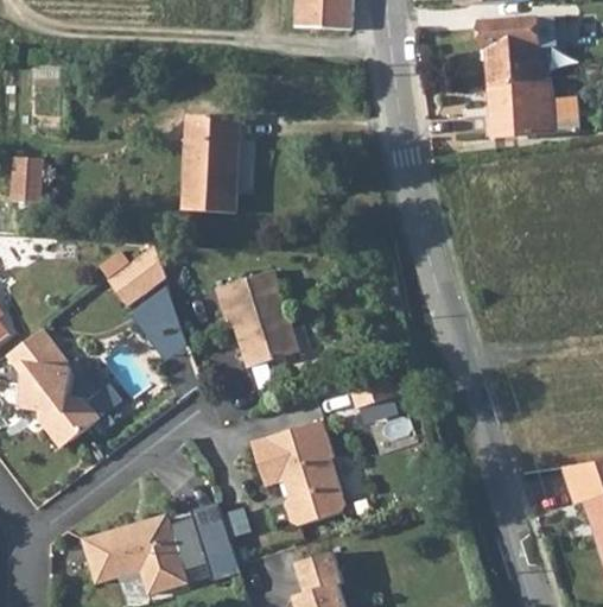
[(348,29),(349,0),(294,0),(294,25),(348,29)]
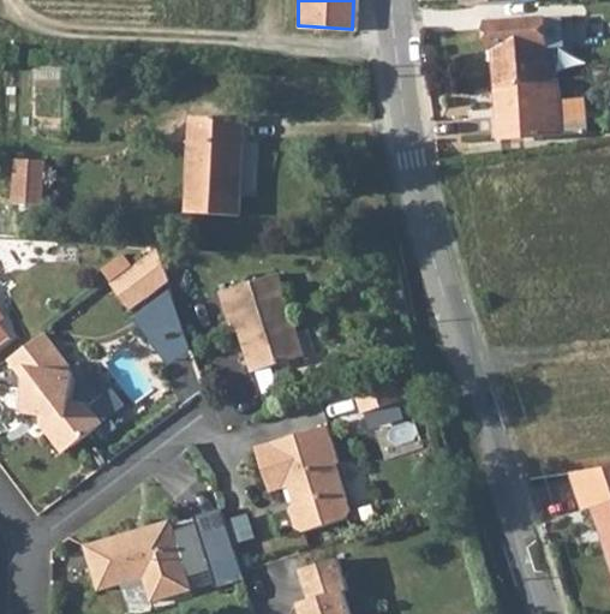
[(560,45),(558,16),(542,17),(544,46),(560,45)]
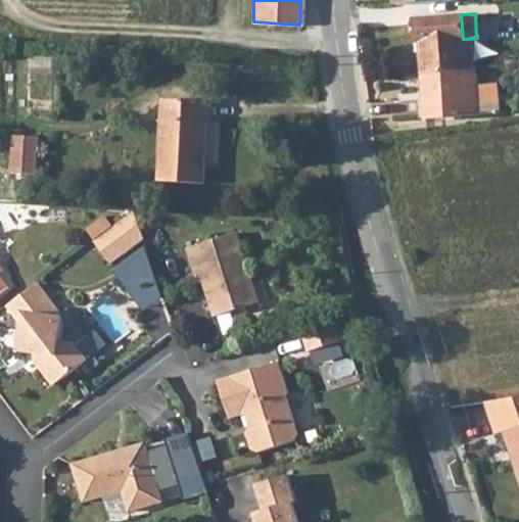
[(419,73),(465,68),(463,39),(461,14),(411,17),(413,41),(416,41),(419,73)]
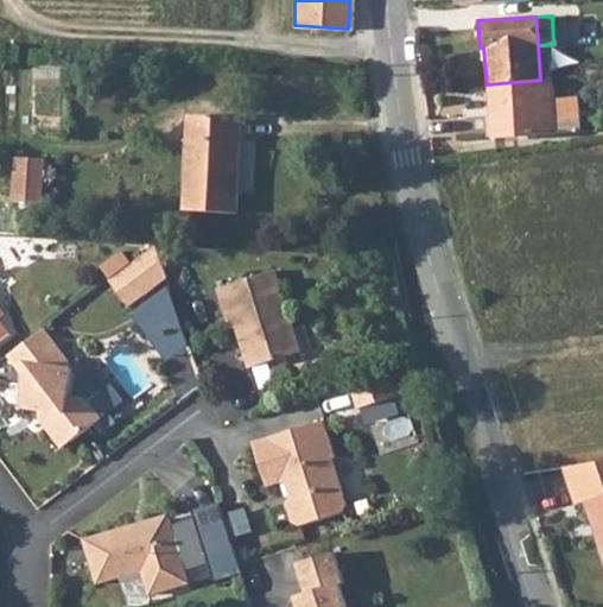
[(552,130),(550,99),(548,80),(540,80),(487,84),(490,134),(552,130)]
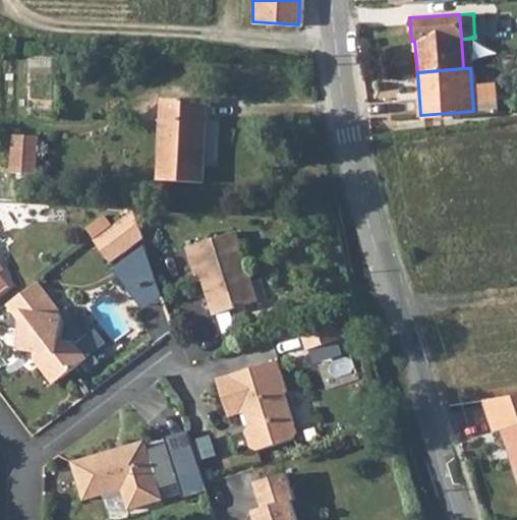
[(494,110),(493,83),(471,84),(473,111),(494,110)]
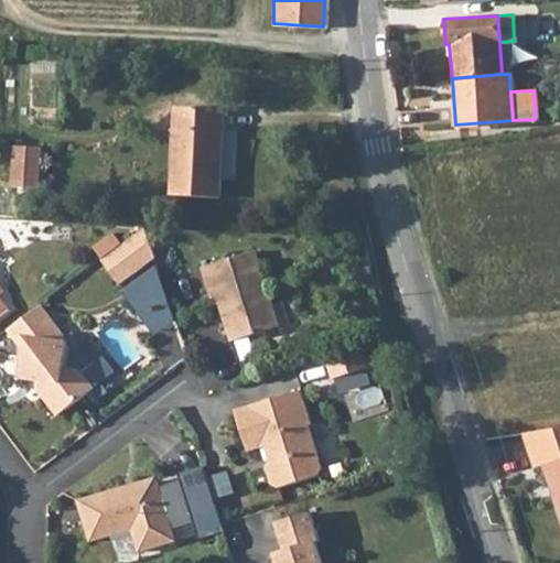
[(221,130),(222,108),(173,106),(168,194),(216,197),(217,176),(214,176),(217,130),(221,130)]
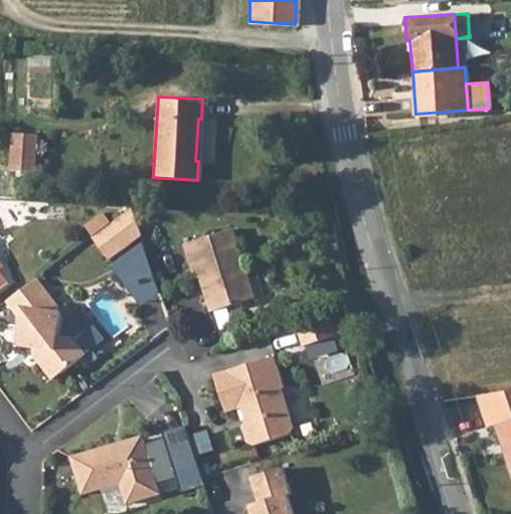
[(9,170),(33,172),(35,135),(11,134),(9,170)]
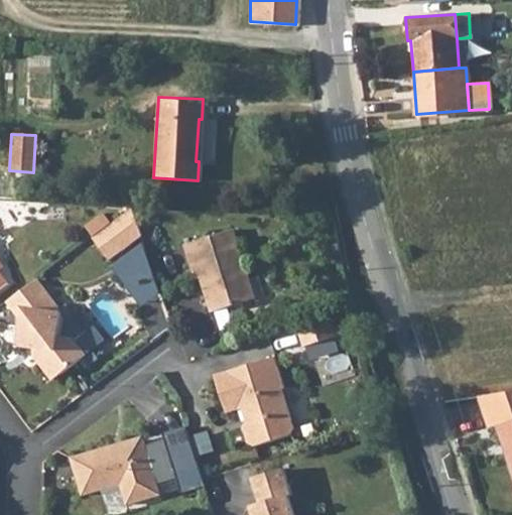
[(110,223),(103,228),(119,250),(139,235),(130,208),(110,223)]
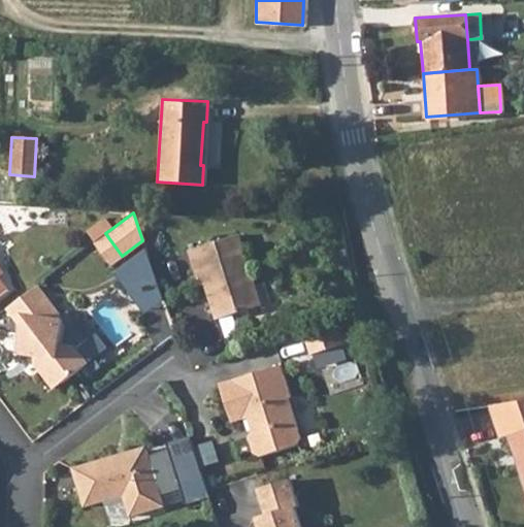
[(87,231),(94,241),(105,233),(112,228),(104,218),(87,231)]
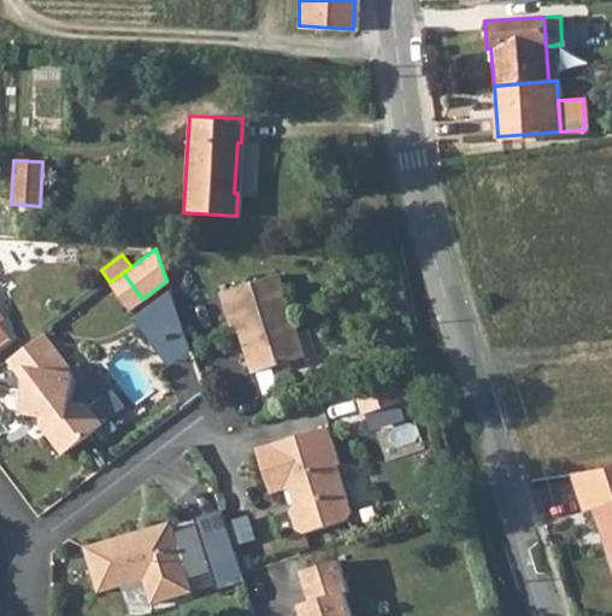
[(142,299),(123,273),(110,282),(109,283),(128,310),(142,299)]
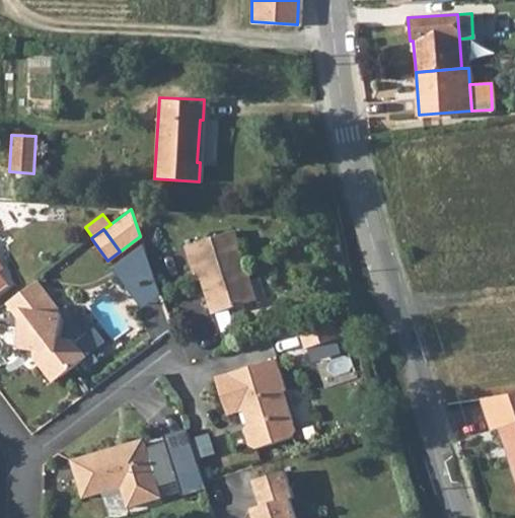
[(210,313),(254,299),(233,230),(184,245),(191,271),(197,270),(199,278),(210,313)]
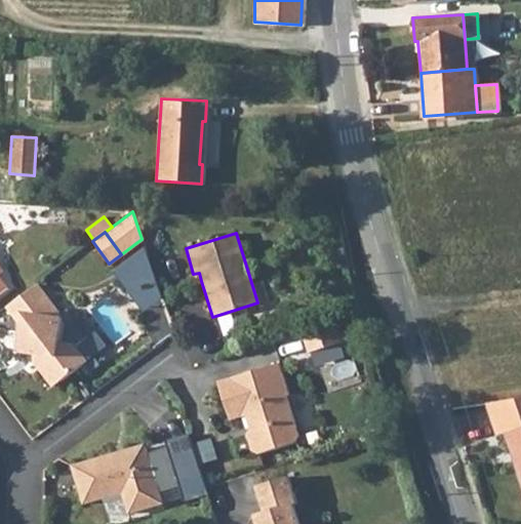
[(28,344),(27,354),(33,355),(32,362),(51,388),(85,361),(73,345),(86,334),(66,308),(57,314),(35,284),(5,307),(16,323),(21,324),(17,343),(28,344)]
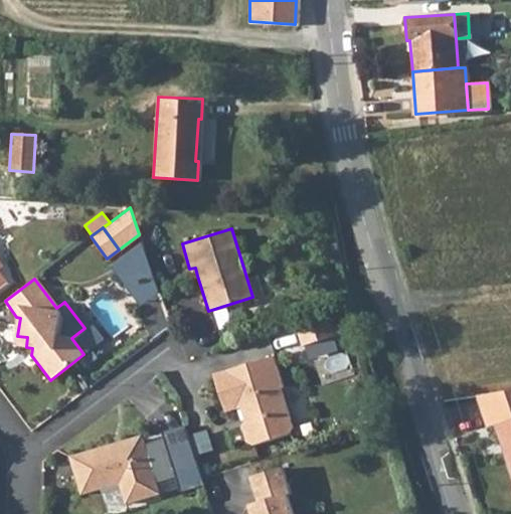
[(329,316),(296,326),(302,346),(335,336),(329,316)]
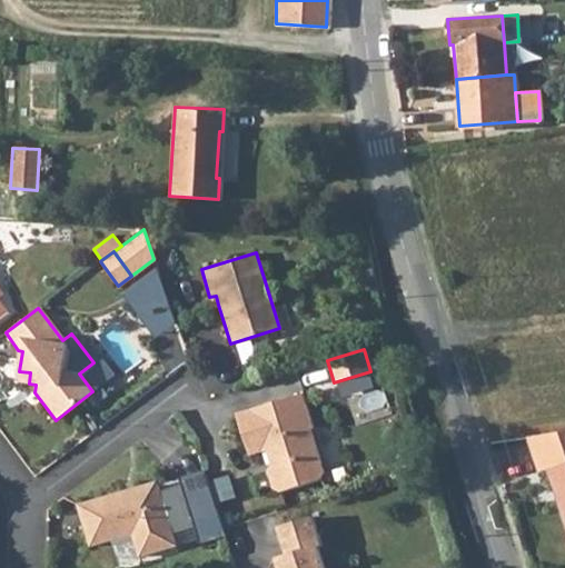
[(93,362),(79,374),(92,391),(115,375),(101,357),(93,362)]
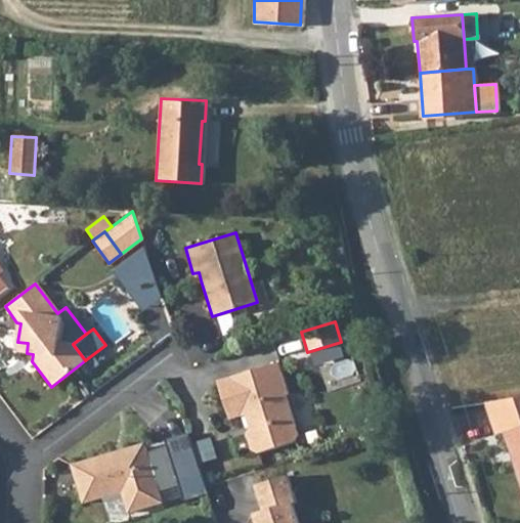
[(17,342),(16,352),(27,353),(28,343),(17,342)]
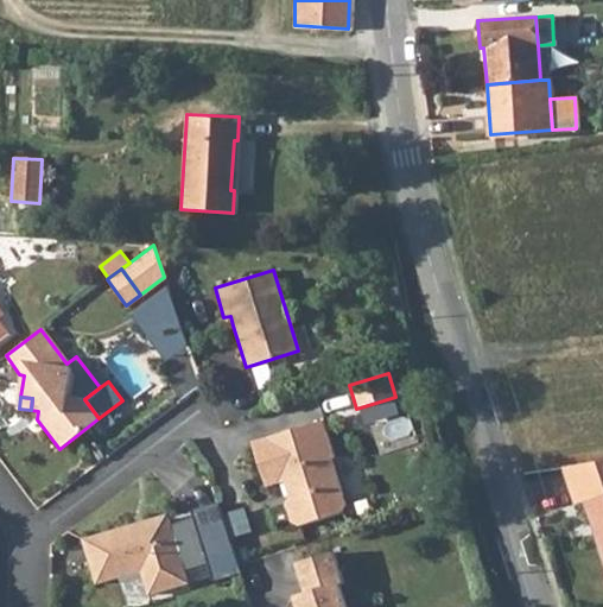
[(332,456),(322,421),(265,437),(262,438),(251,442),(264,487),(277,482),(281,481),(287,497),(283,504),(289,522),(296,525),(340,513),(344,505),(329,457),(332,456)]
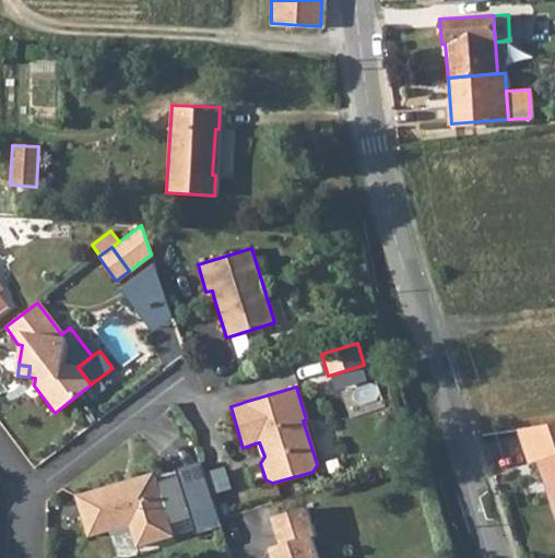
[(554,517),(554,423),(516,428),(527,462),(536,459),(554,517)]
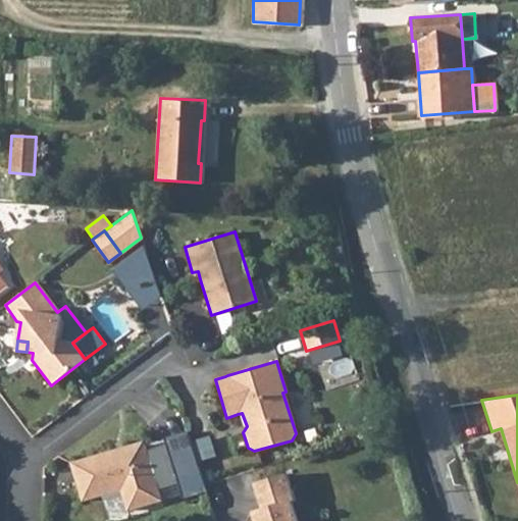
[(185,432),(163,438),(165,446),(175,479),(198,473),(185,432)]
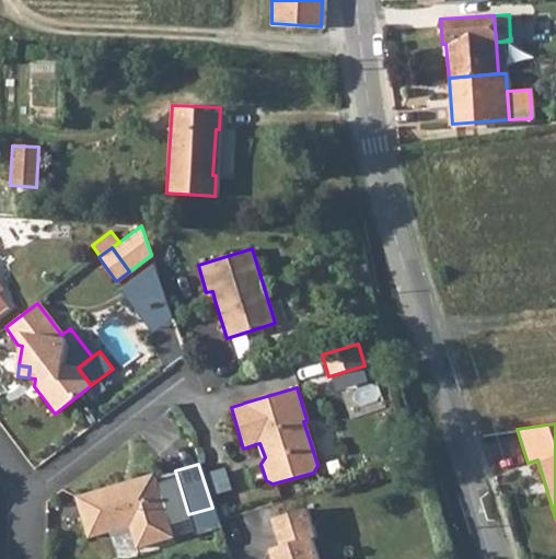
[(155,484),(153,477),(120,486),(119,484),(74,496),(87,537),(129,525),(135,547),(171,536),(166,524),(189,517),(188,514),(177,478),(155,484)]
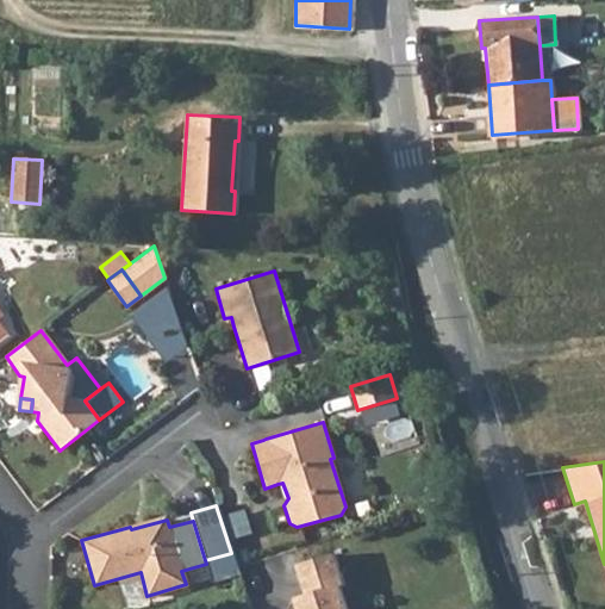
[(206,564),(212,583),(237,575),(231,553),(205,560),(206,564)]
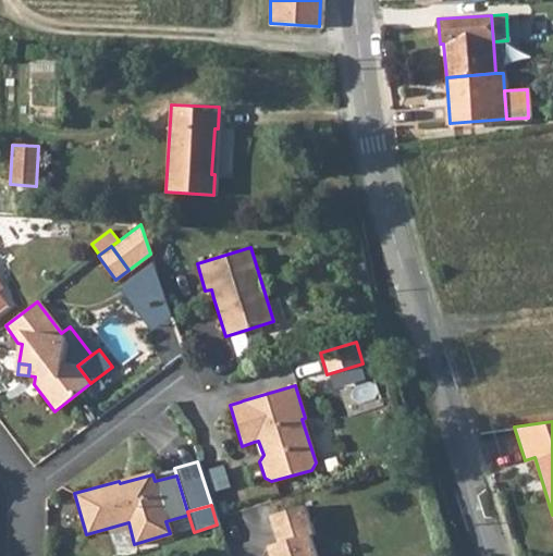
[(315,555),(308,534),(311,533),(302,505),(271,516),(280,542),(268,546),(270,555),(315,555)]
